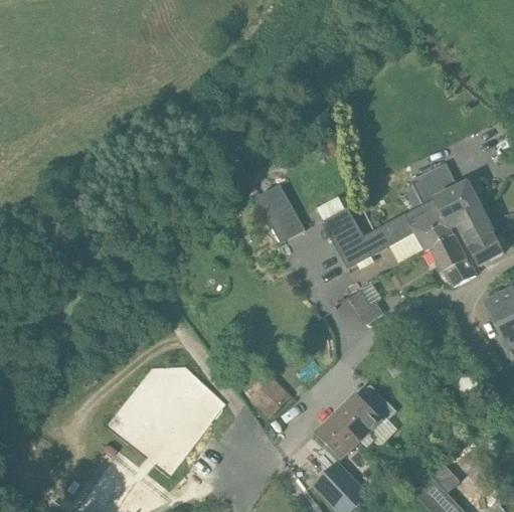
[(330,154),(324,144),(319,146),(315,152),(319,160),(330,154)]
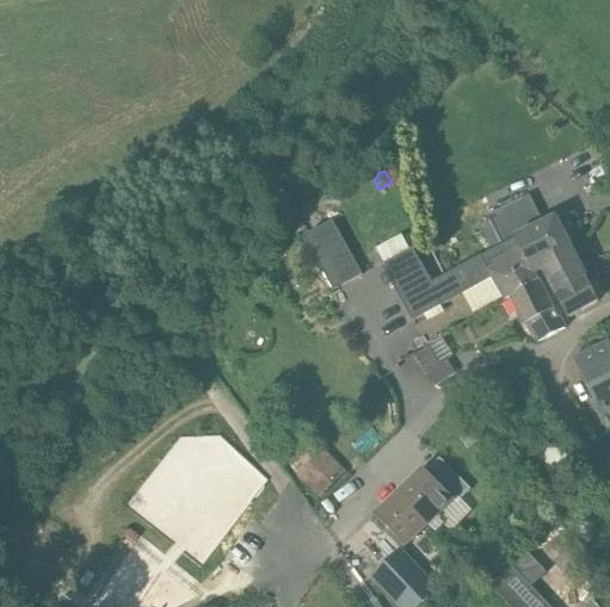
[(529,192),(491,211),(505,241),(515,236),(533,272),(542,267),(571,252),(553,217),(543,221),(529,192)]
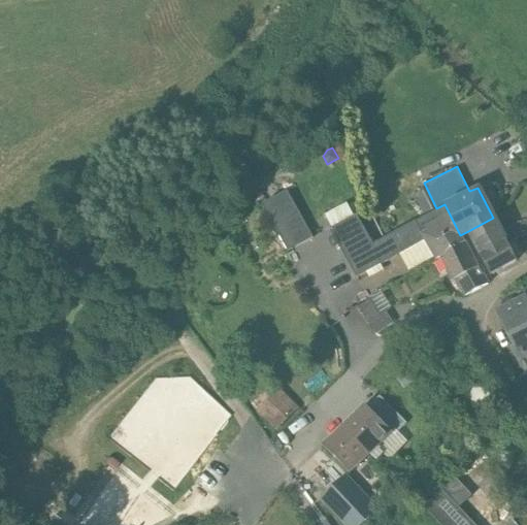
[(263,201),(288,248),(313,234),(288,188),(263,201)]
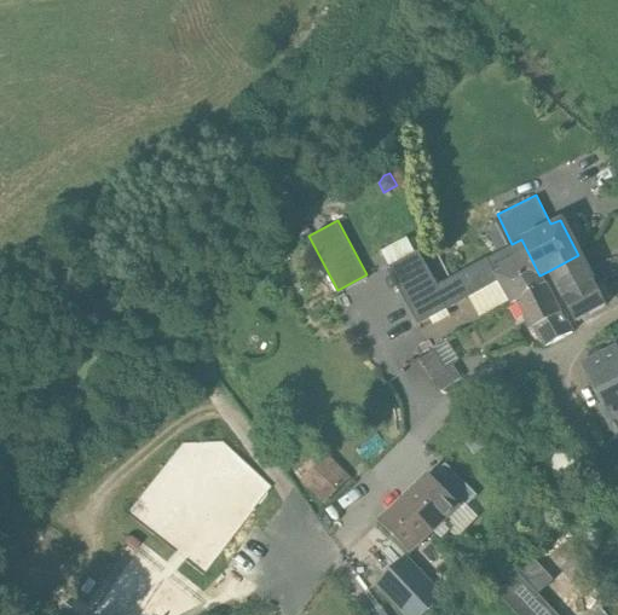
[(546,285),(539,276),(521,239),(512,244),(483,259),(484,260),(492,274),(491,274),(495,282),(497,280),(510,303),(518,300),(546,285)]
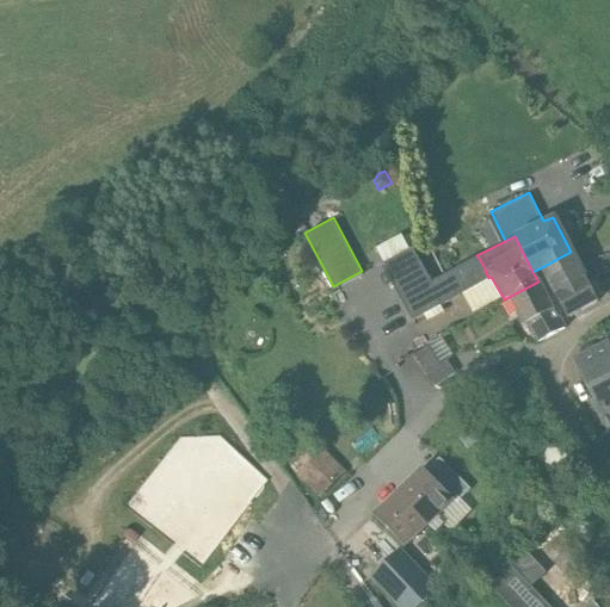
[(486,271),(478,256),(464,264),(464,262),(431,280),(412,245),(398,253),(381,261),(412,317),(476,285),(488,278),(485,271),(486,271)]
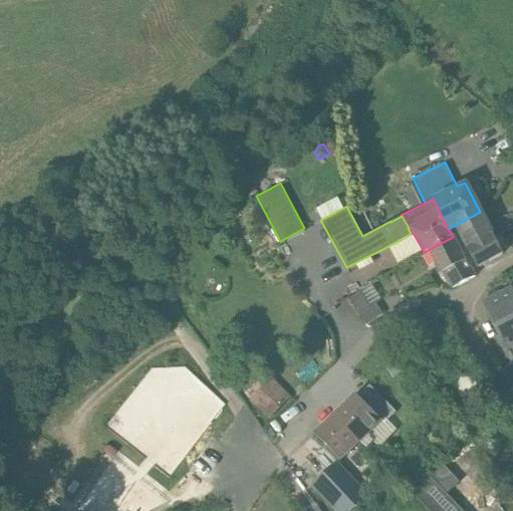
[(480,212),(456,225),(476,265),(501,252),(480,212)]
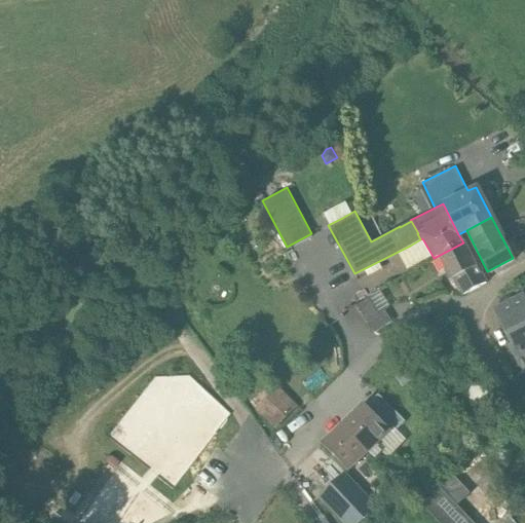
[(447,268),(471,257),(463,243),(440,255),(447,268)]
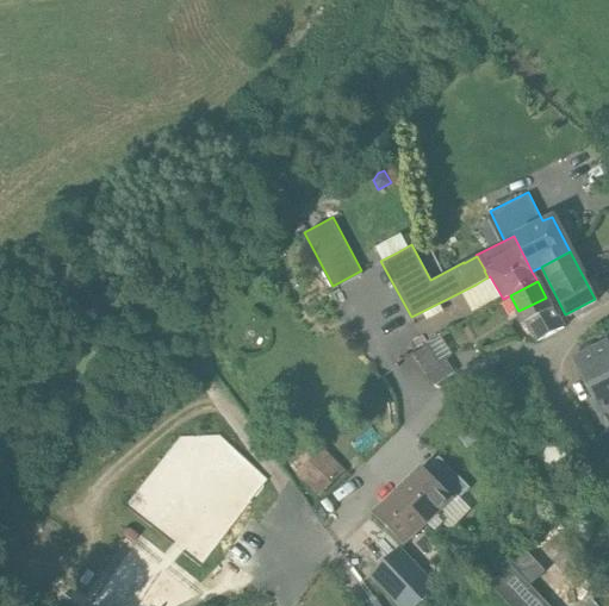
[(546,298),(519,311),(534,341),(561,328),(546,298)]
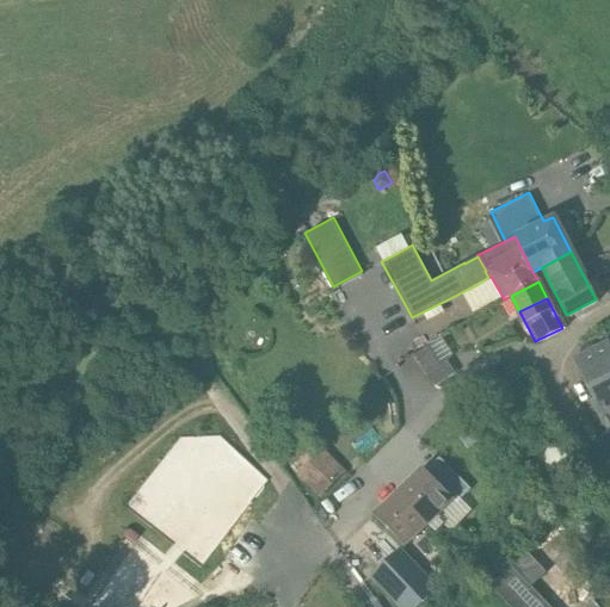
[(603,423),(609,420),(609,347),(609,345),(577,360),(596,398),(591,401),(603,423)]
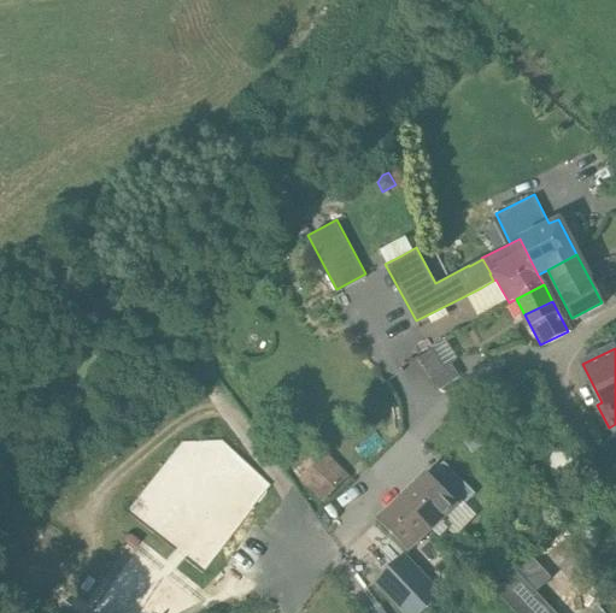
[(441,365),(430,349),(420,357),(439,387),(457,376),(449,361),(441,365)]
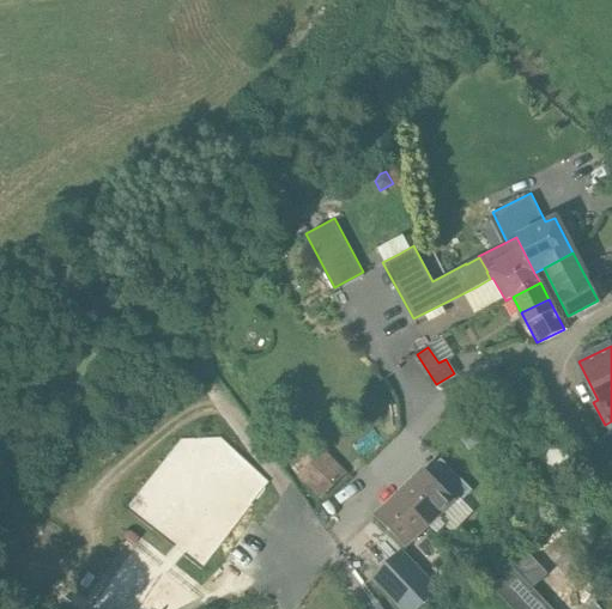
[(494,421),(486,428),(491,434),(500,427),(494,421)]
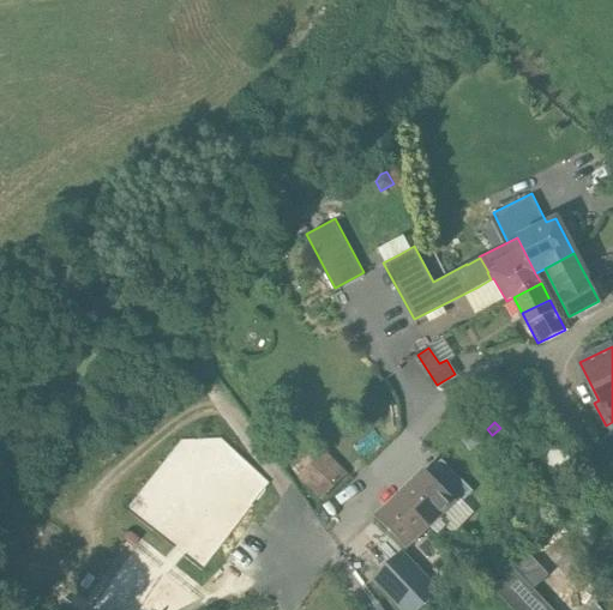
[(474,428),(464,435),(472,446),(482,438),(474,428)]
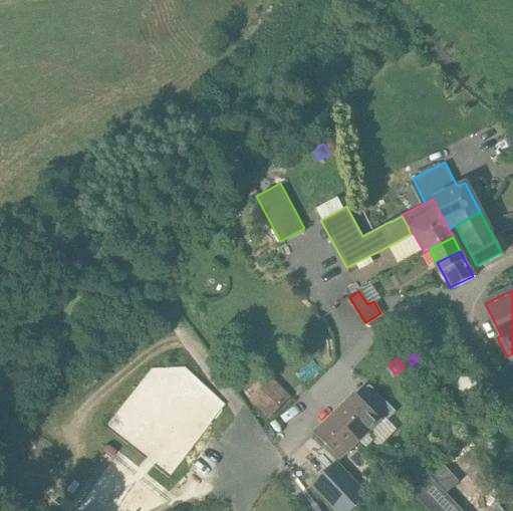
[(512,387),(512,360),(502,367),(506,374),(512,387)]
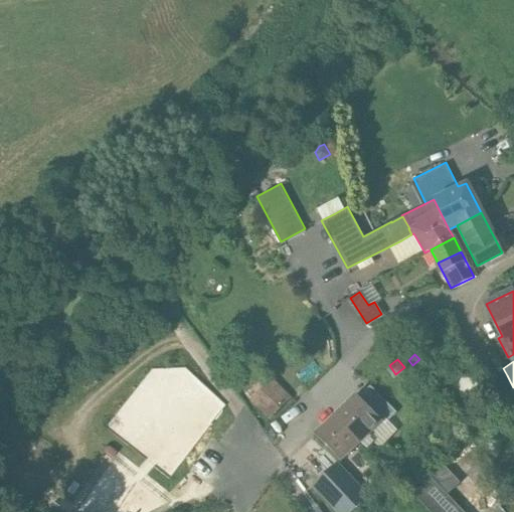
[(138,384),(107,423),(126,439),(193,439),(204,425),(204,402),(213,402),(219,395),(180,364),(154,364),(141,380),(141,392),(138,392),(138,384)]
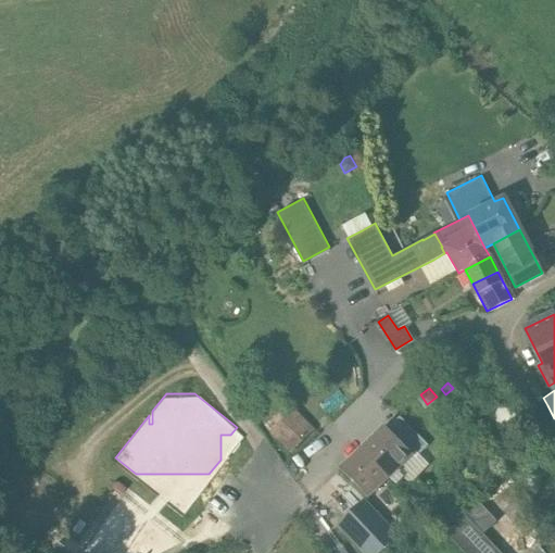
[(360,448),(395,484),(402,476),(396,469),(411,455),(413,459),(426,443),(398,415),(386,429),(381,425),(360,448)]
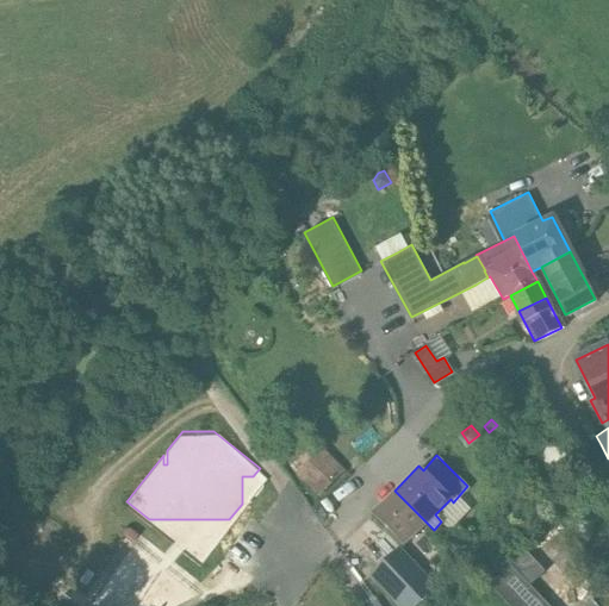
[(432,531),(434,530),(395,491),(371,514),(404,547),(426,525),(432,531)]
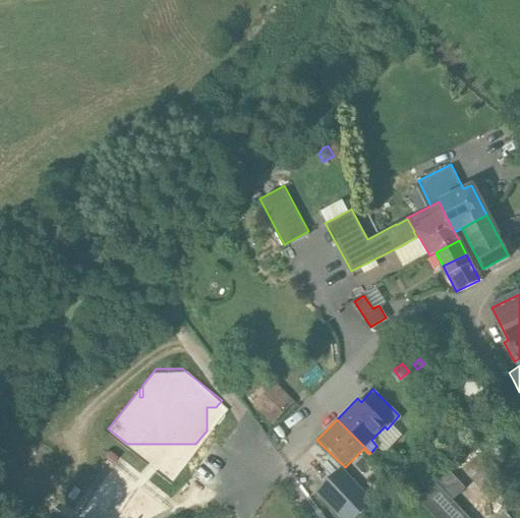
[(341,517),(351,517),(369,501),(338,466),(313,488),(341,517)]
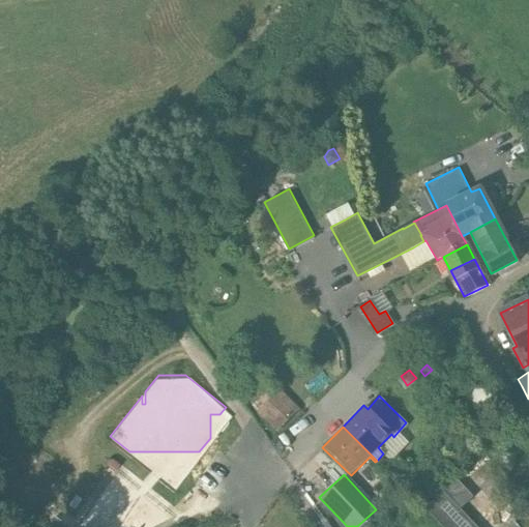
[(474,526),(442,492),(424,507),(443,526),(474,526)]
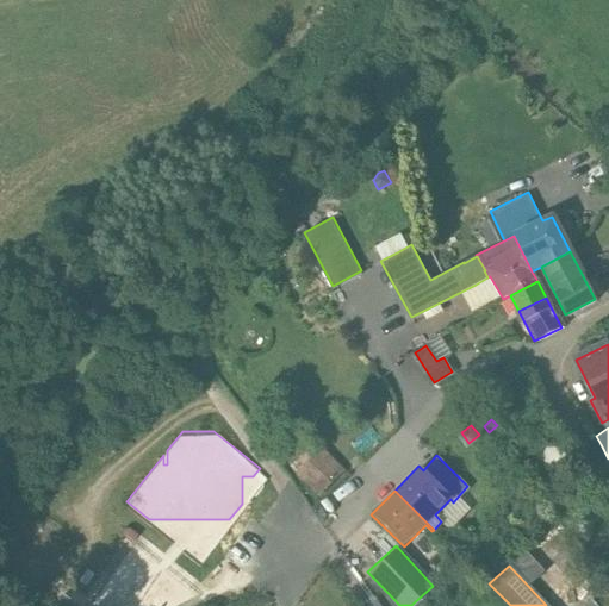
[(79,605),(61,593),(51,605),(79,605)]
